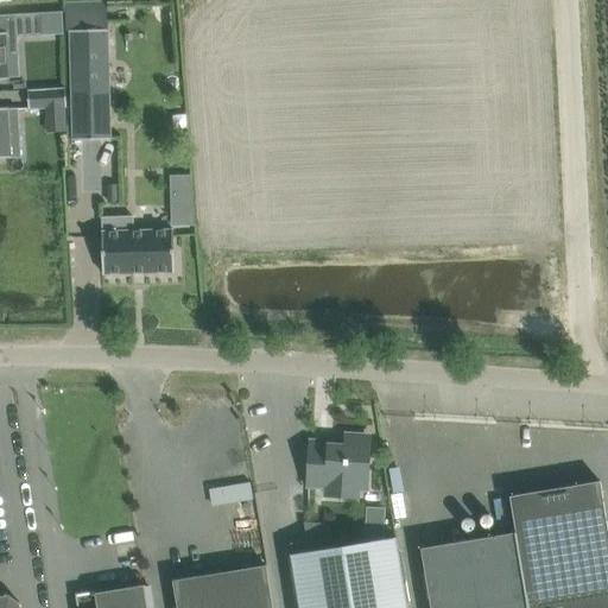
[(0,78),(10,78),(7,57),(19,57),(18,37),(43,35),(42,13),(0,14),(0,78)]
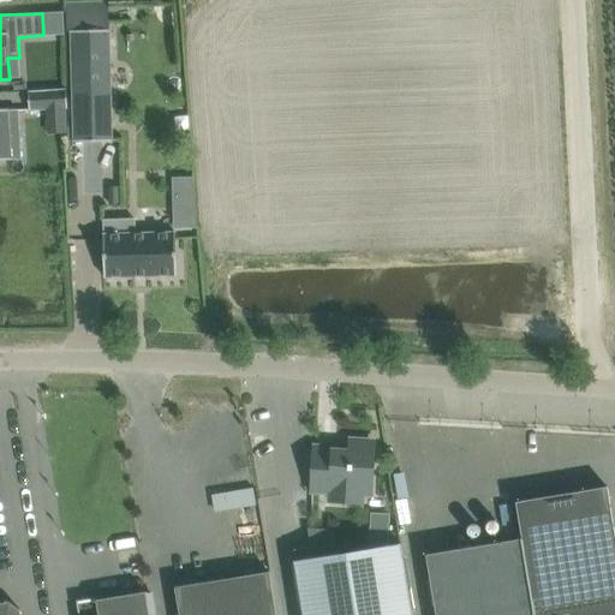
[(113,141),(109,30),(71,31),(73,142),(113,141)]
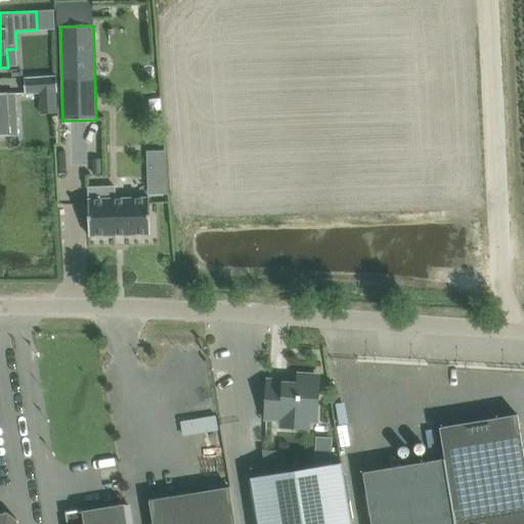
[(56,76),(25,78),(25,93),(57,91),(56,76)]
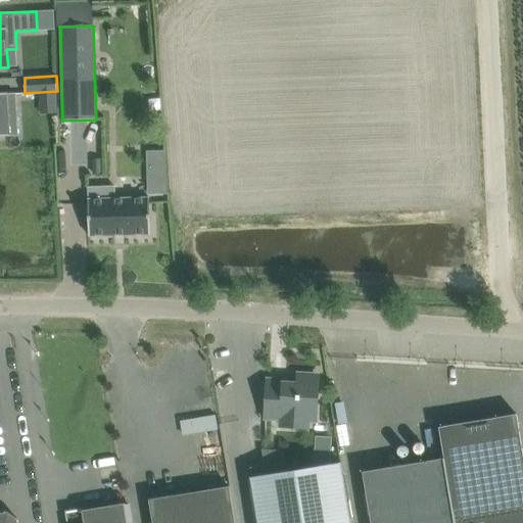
[(0,135),(17,135),(15,93),(7,94),(7,92),(0,92),(0,135)]
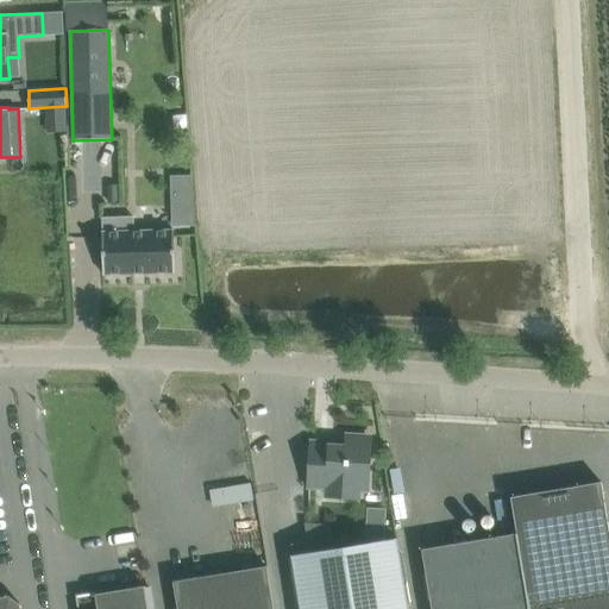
[(177,174),(180,226),(202,226),(201,174),(177,174)]
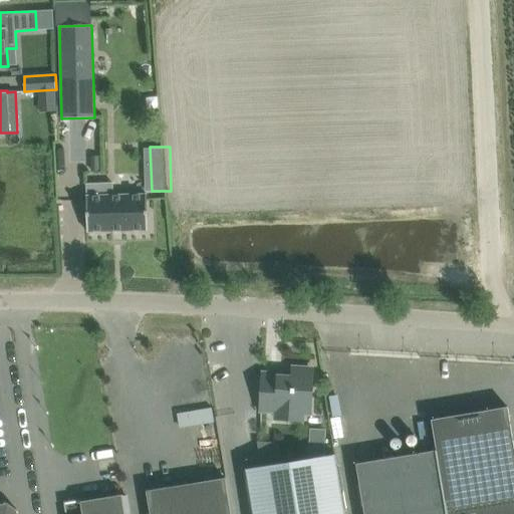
[(113,182),(86,183),(87,231),(149,230),(148,194),(113,195),(113,182)]
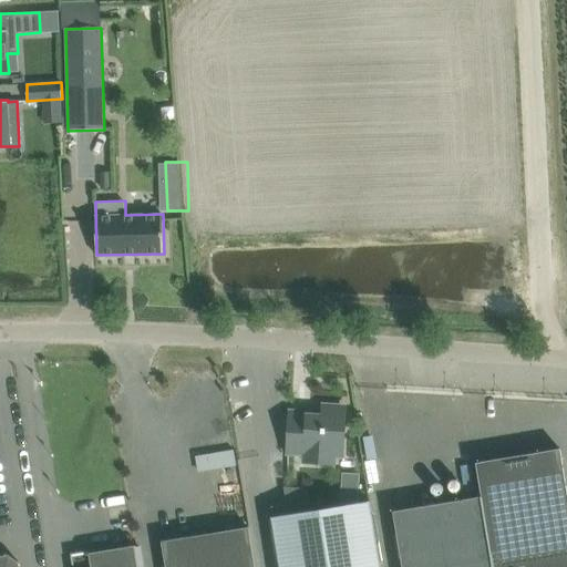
[(289,411),(287,453),(305,454),(303,462),(333,464),(334,455),(342,456),(346,409),(342,409),(342,406),(327,405),(327,408),(322,408),(322,414),(308,413),(308,412),(289,411)]
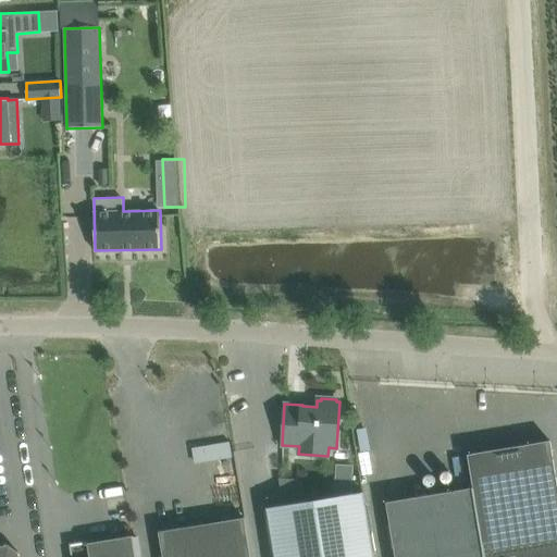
[(556,556),(556,486),(549,441),(467,454),(472,487),(483,556),(556,556)]
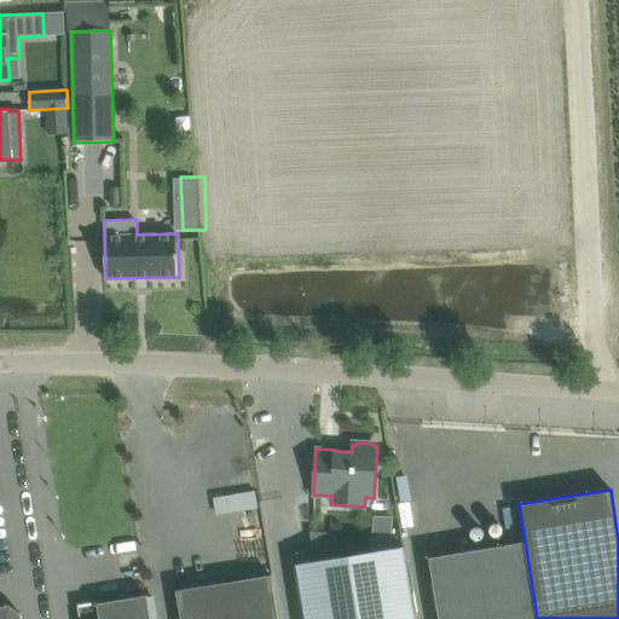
[(314,534),(318,561),(319,570),(317,573),(320,594),(324,596),(328,618),(416,618),(409,571),(404,547),(339,557),(335,537),(314,534)]
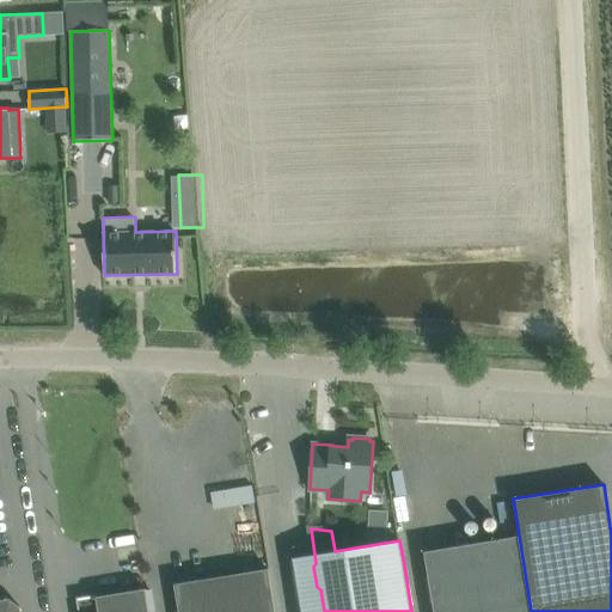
[(531,611),(519,536),(423,551),(428,575),(433,611),(531,611)]
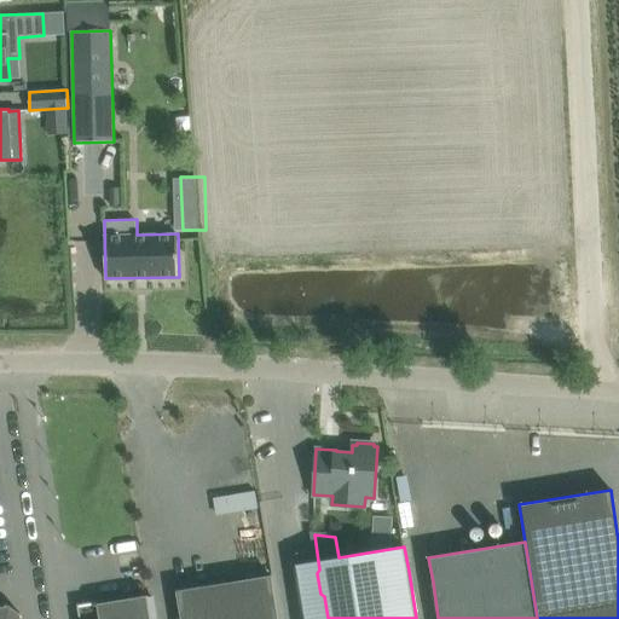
[(278,618),(272,576),(177,590),(180,618),(278,618)]
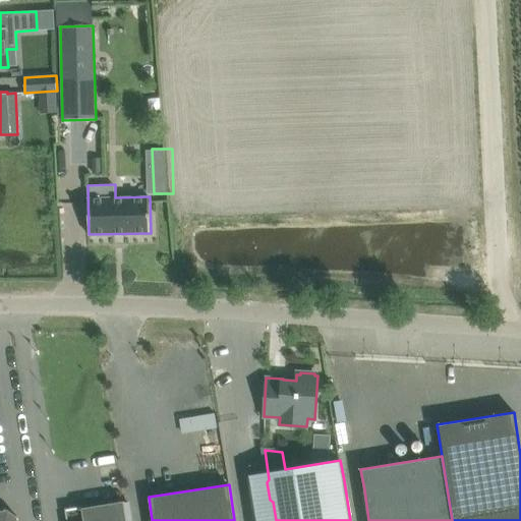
[(127,520),(124,501),(83,508),(82,506),(65,509),(66,520),(127,520)]
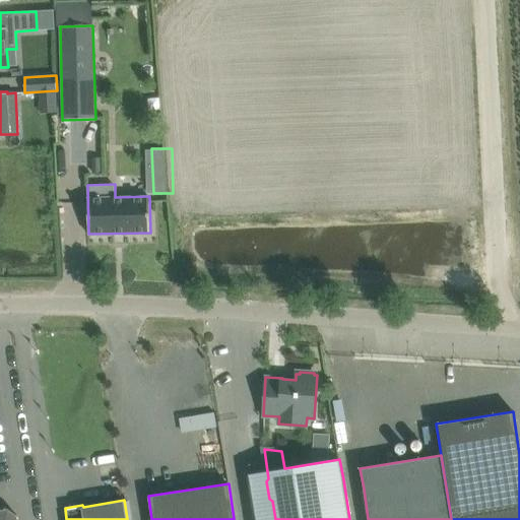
[(0,509),(0,519),(17,519),(17,515),(8,509),(0,509)]
